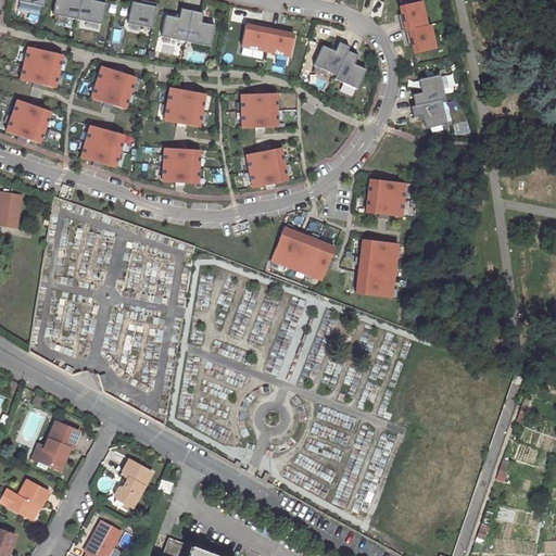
[(77,20),(80,0),(55,0),(52,14),(77,20)]
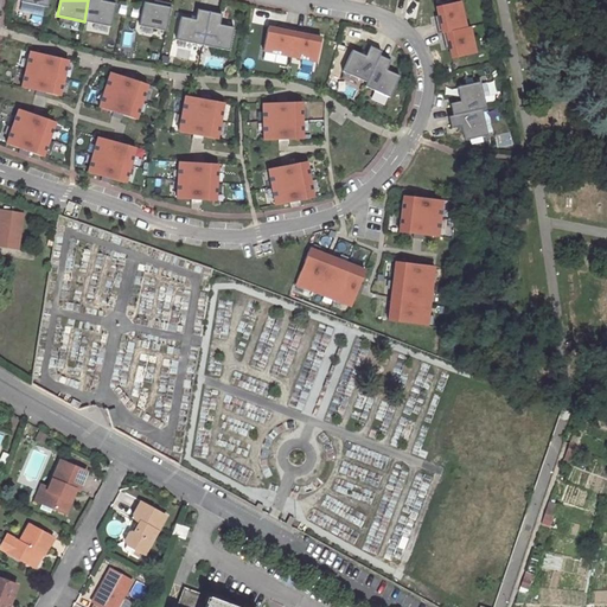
[(101,0),(88,0),(84,21),(110,26),(115,4),(101,0)]
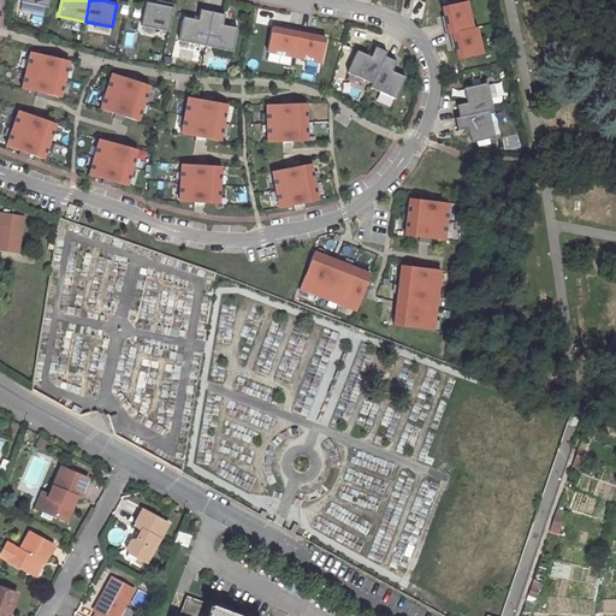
[(173,4),(165,1),(164,5),(146,1),(141,25),(169,31),(173,4)]
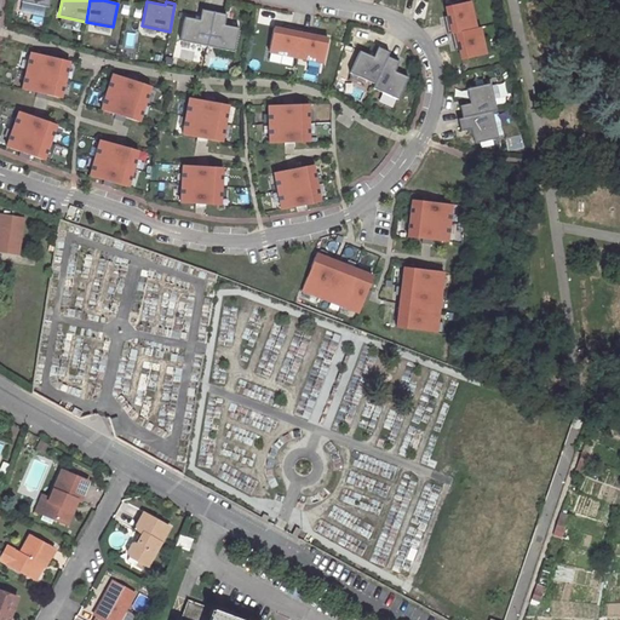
[(469,1),(445,6),(447,16),(443,17),(447,34),(451,34),(475,28),(469,1)]
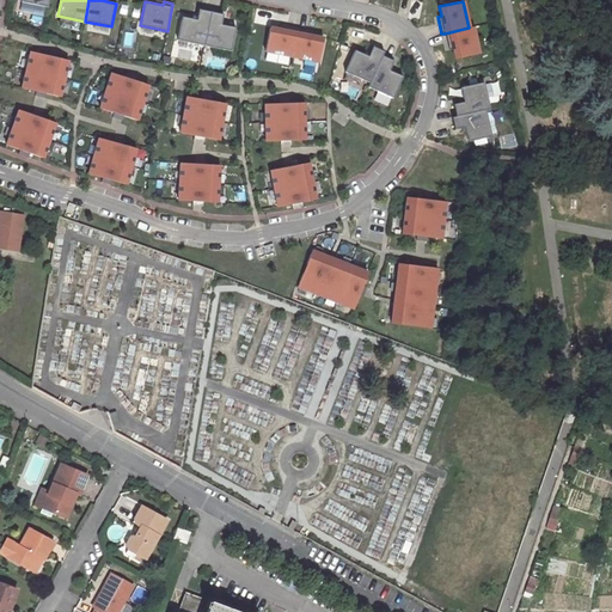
[(203,46),(210,11),(199,8),(197,19),(182,16),(177,40),(203,46)]
